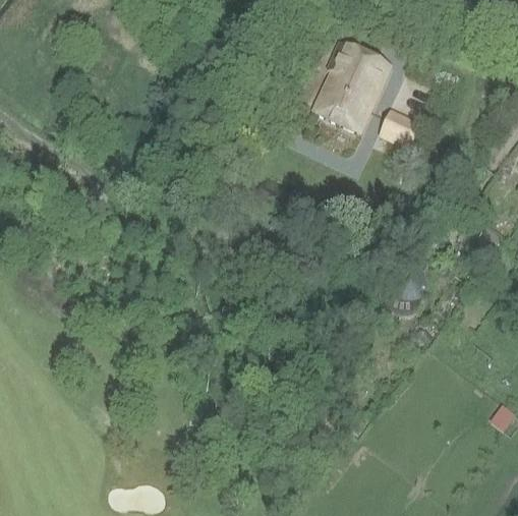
[(324,68),(328,70),(309,111),(355,131),(387,64),(336,41),(324,68)]
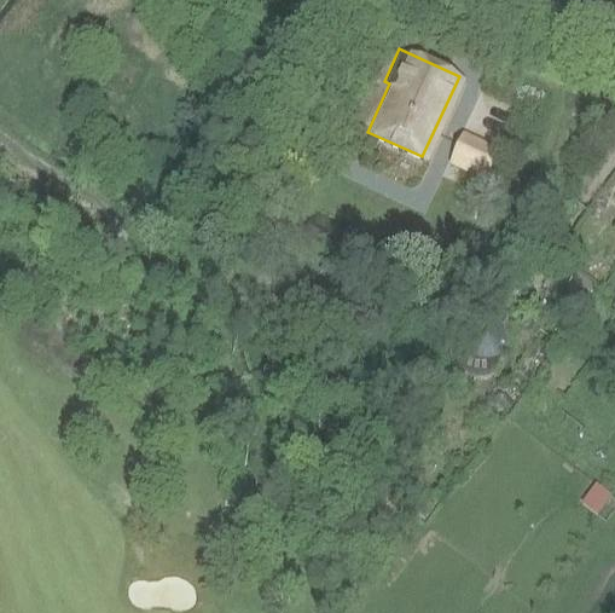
[(504,150),(463,129),(447,161),(489,180),(504,150)]
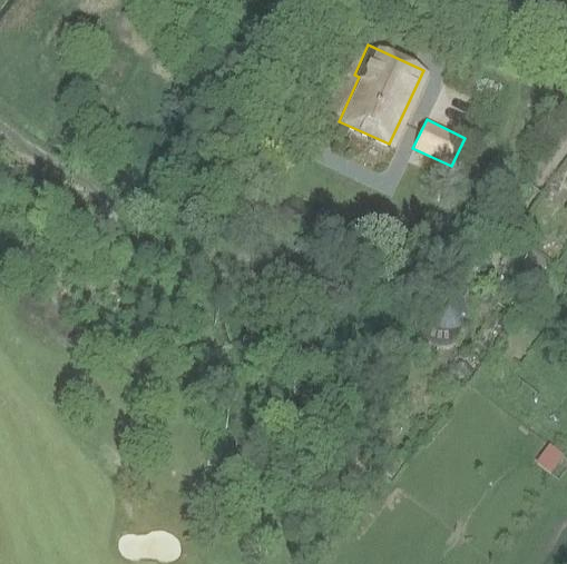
[(540,269),(548,256),(528,245),(520,258),(540,269)]
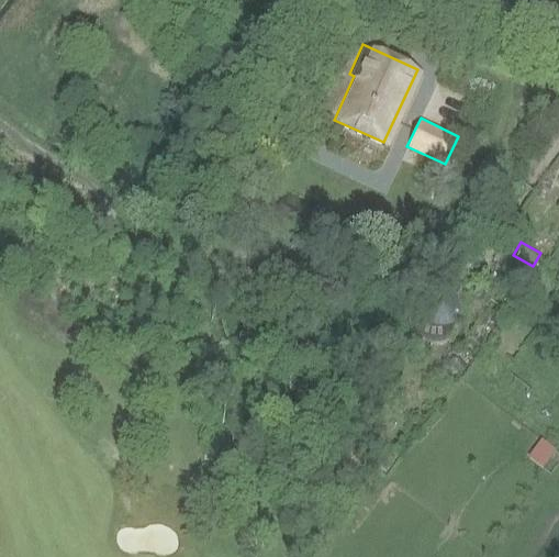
[(433,341),(442,340),(447,334),(451,329),(454,321),(458,312),(459,305),(457,296),(454,290),(439,303),(411,330),(413,333),(420,336),(426,340),(433,341)]
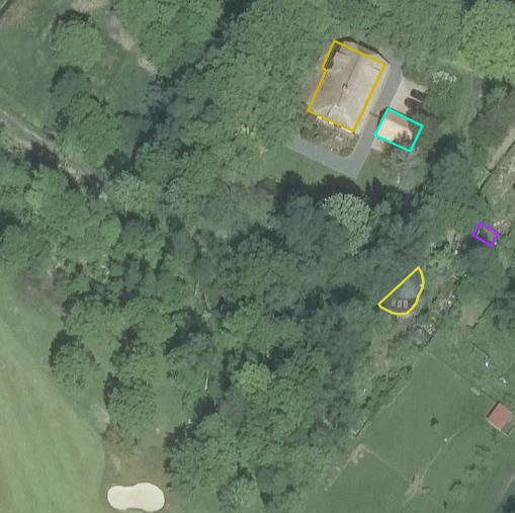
[(432,333),(421,324),(413,332),(425,342),(432,333)]
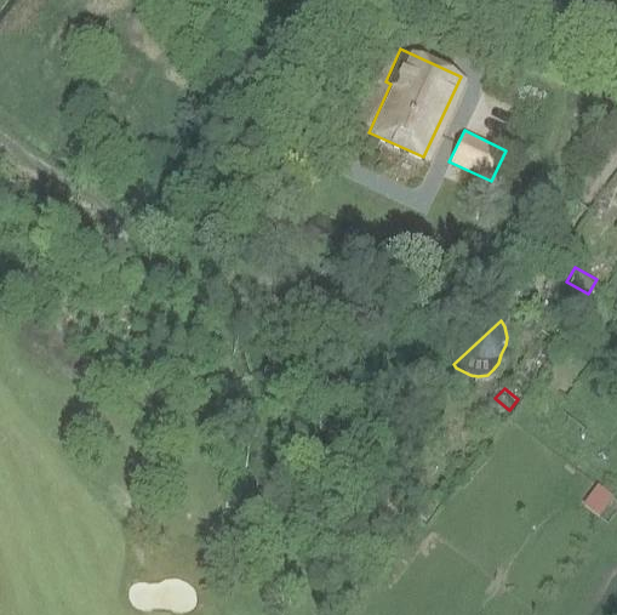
[(604,516),(616,496),(616,494),(594,478),(580,497),(604,516)]
